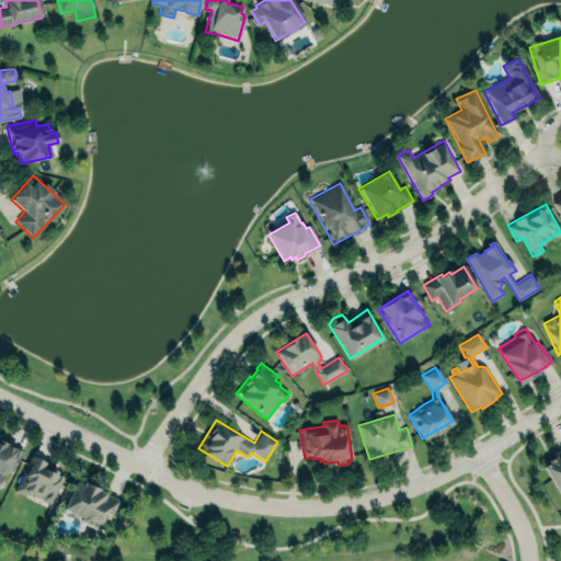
[(0,484),(0,485),(7,470),(13,472),(22,450),(0,442),(0,484)]
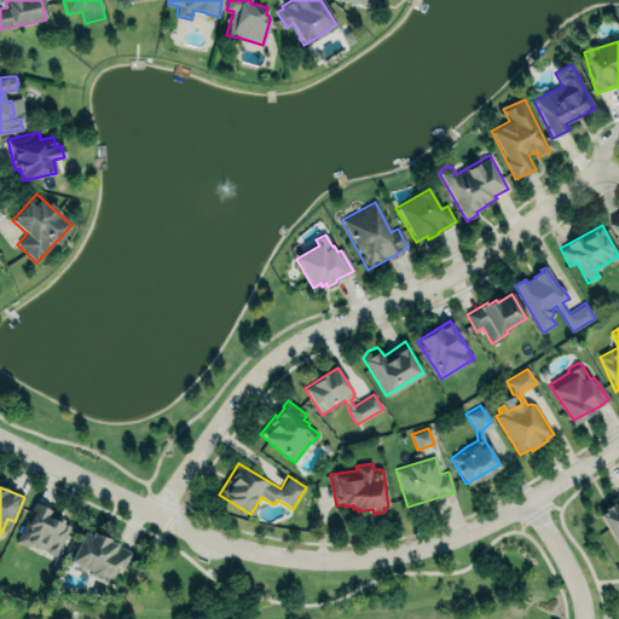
[(618,549),(618,548),(618,499),(597,513),(618,549)]
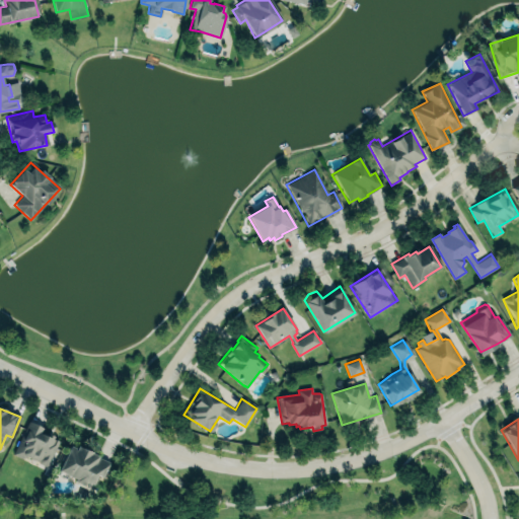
[(28,422),(43,428),(40,434),(46,437),(47,434),(50,435),(53,437),(53,438),(59,441),(48,464),(46,465),(45,465),(40,462),(39,461),(29,457),(28,457),(25,455),(24,457),(23,458),(21,458),(13,454),(28,422)]
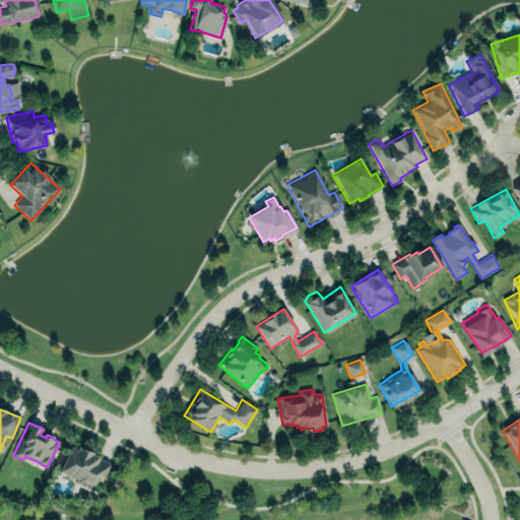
[(60,471),(65,462),(62,460),(66,454),(68,455),(71,448),(76,451),(78,448),(82,450),(84,449),(92,453),(91,455),(109,463),(102,477),(95,474),(91,484),(85,481),(83,485),(76,482),(78,480),(60,471)]
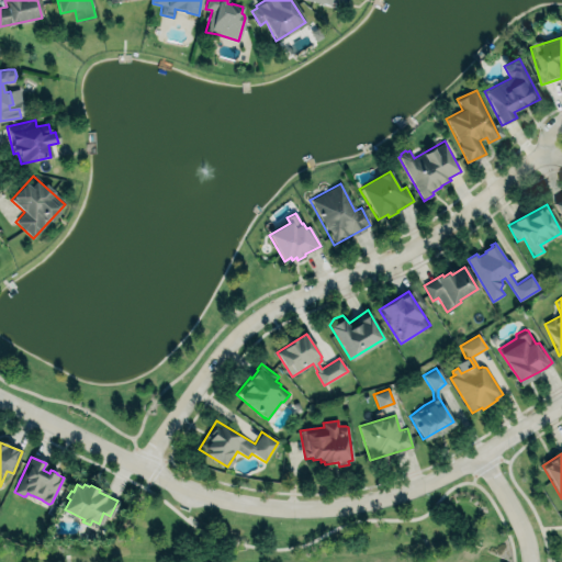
All buildings are outlined.
